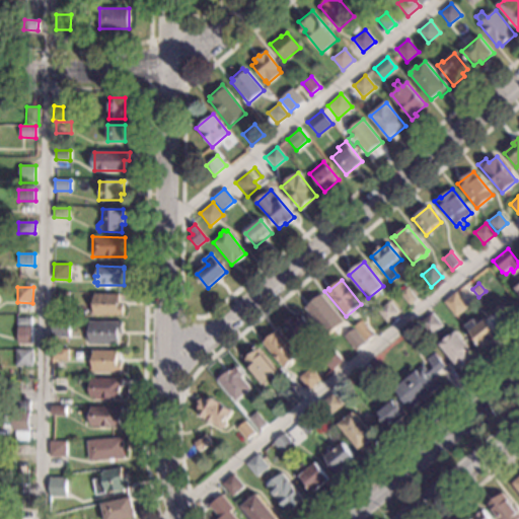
[(416,299),(410,305),(399,293),(406,288),(416,299)]
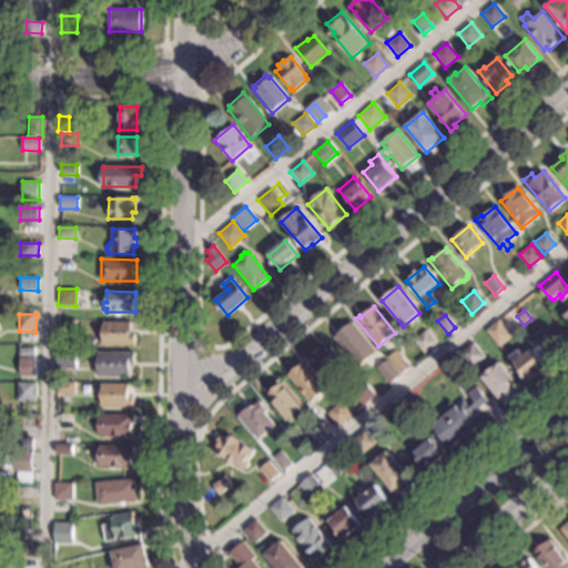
[(75,332),(58,332),(58,320),(75,320),(75,332)]
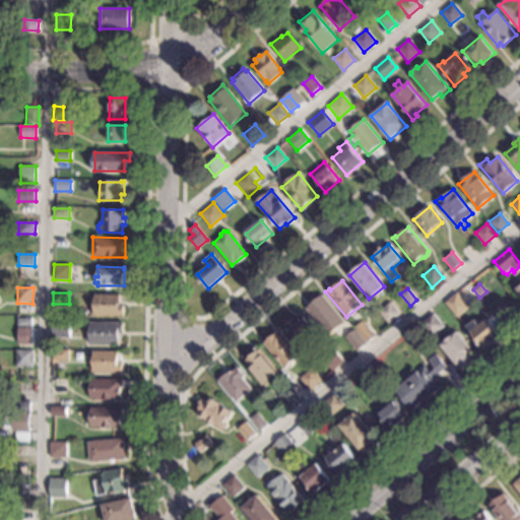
[(468,308),(456,317),(444,303),(456,293),(468,308)]
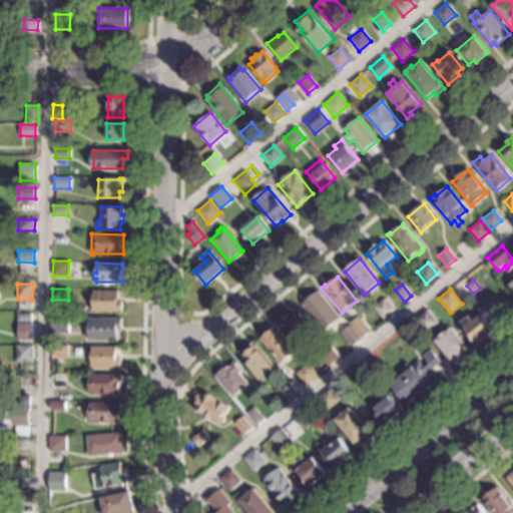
[(118,302),(121,302),(121,312),(93,312),(93,291),(118,291),(118,302)]
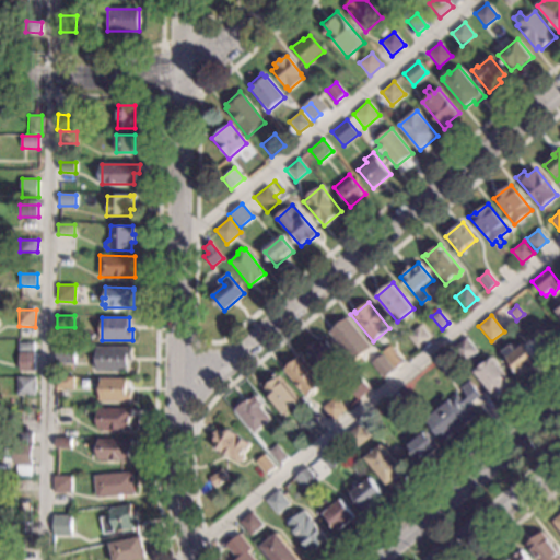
[(372,347),(353,362),(329,333),(348,317),(372,347)]
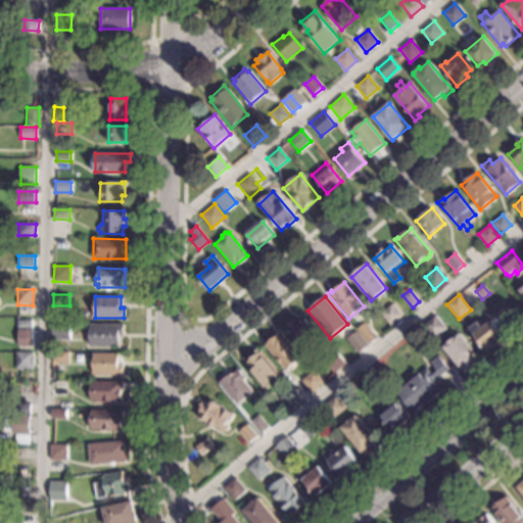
[(401,316),(389,326),(380,314),(392,303),(401,316)]
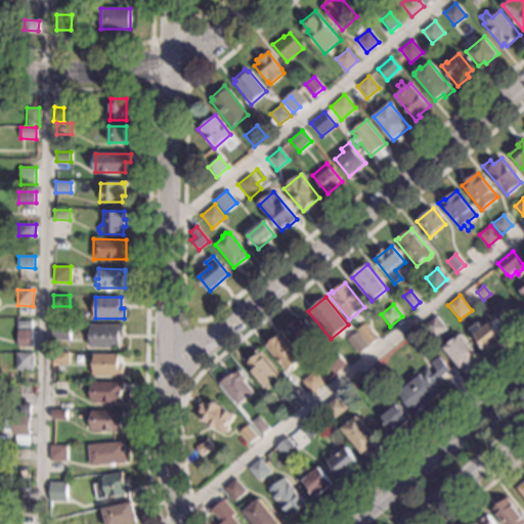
[(446,329),(435,339),(424,325),(436,315),(446,329)]
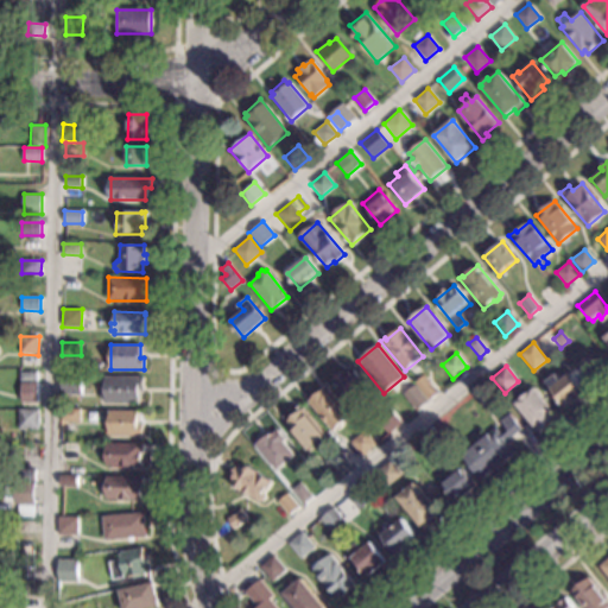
[(367,385),(350,399),(334,379),(343,371),(347,375),(354,369),(367,385)]
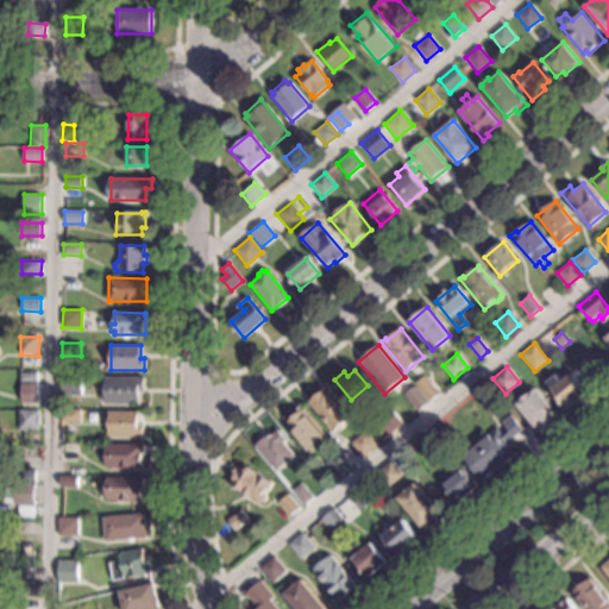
[(589,396),(579,405),(577,401),(567,409),(546,383),(556,376),(560,382),(571,374),(589,396)]
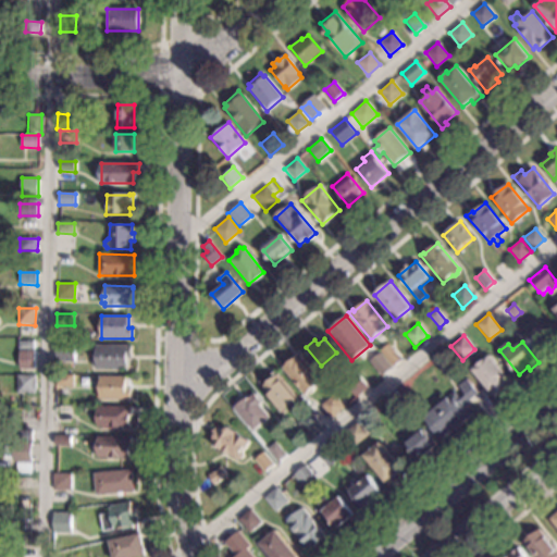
[(74,361),(56,361),(56,344),(75,344),(74,361)]
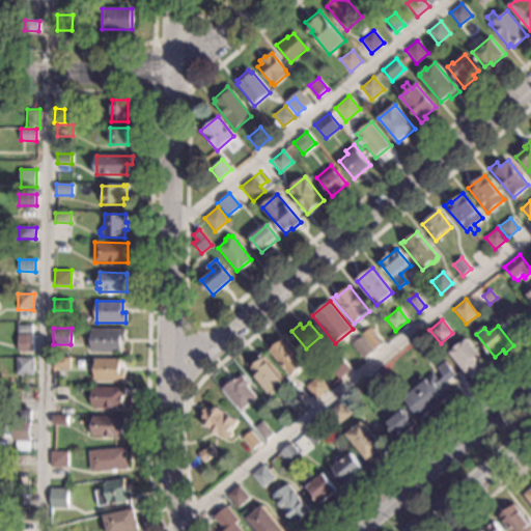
[(383,343),(374,350),(362,334),(370,328),(383,343)]
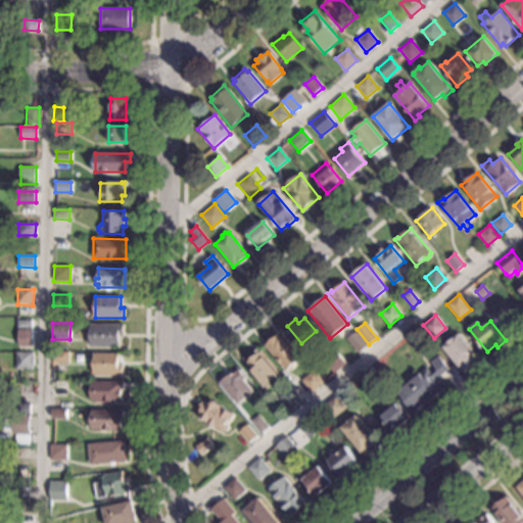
[(124,335),(120,335),(120,346),(90,346),(90,324),(124,325),(124,335)]
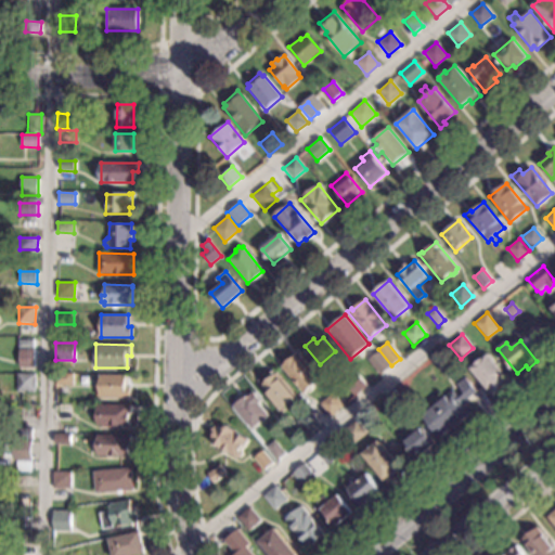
[(35,348),(20,349),(20,368),(35,366),(35,348)]
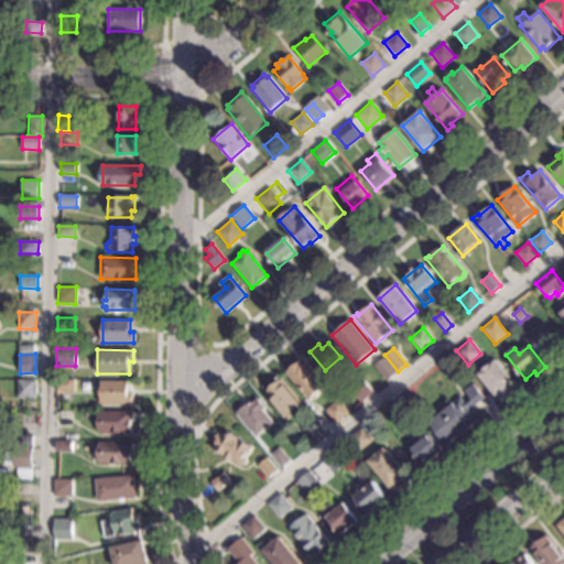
[(397,372),(386,381),(373,366),(384,357),(397,372)]
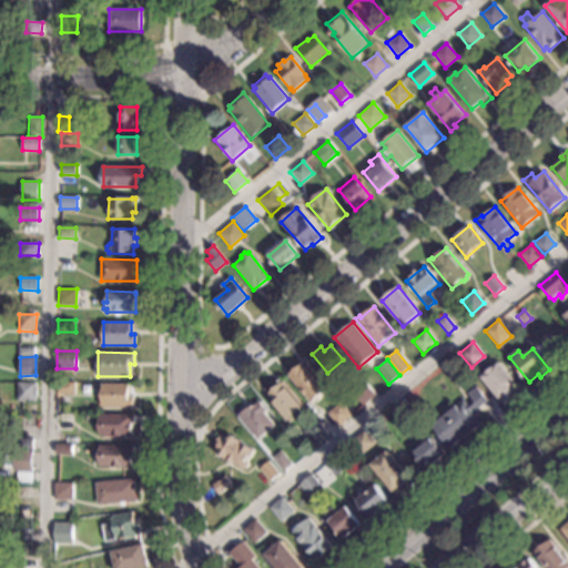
[(327,389),(311,402),(288,375),(304,362),(327,389)]
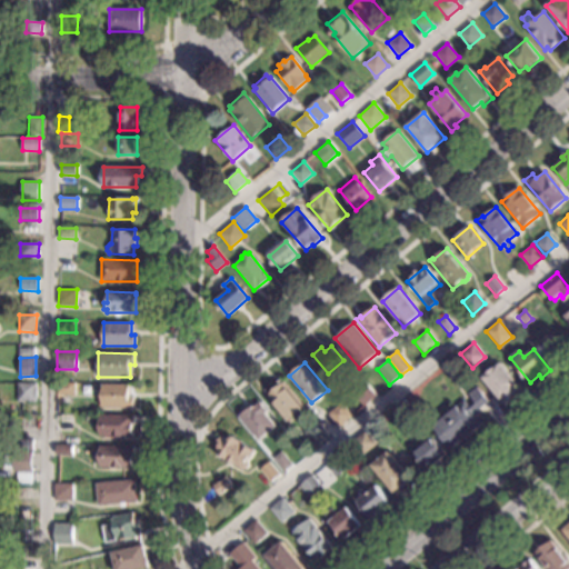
[(522,389),(503,405),(481,378),(500,362),(522,389)]
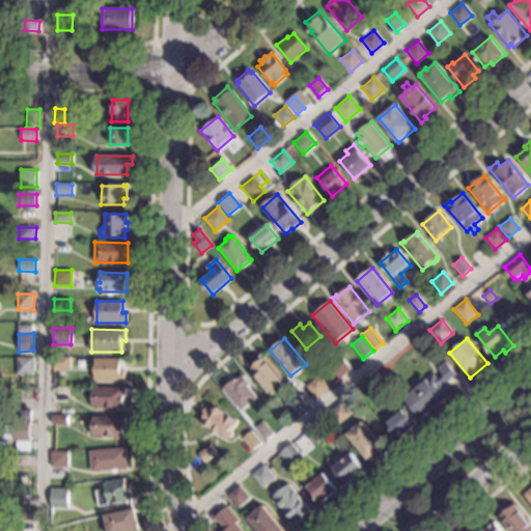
[(70,368),(52,368),(53,357),(70,357),(70,368)]
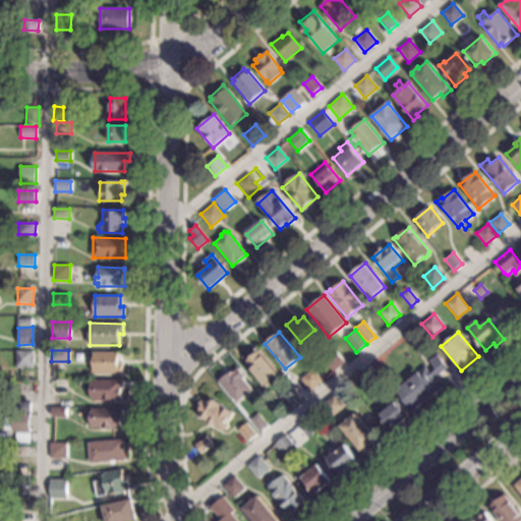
[(279,373),(264,387),(243,362),(259,350),(279,373)]
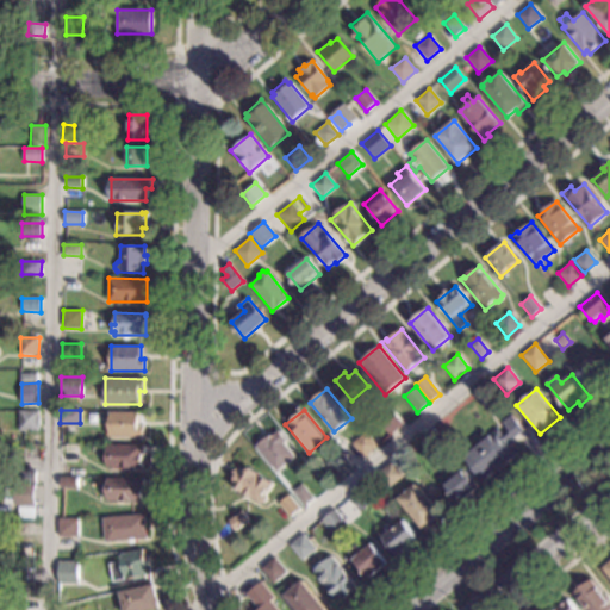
[(404,424),(390,435),(378,421),(392,410),(404,424)]
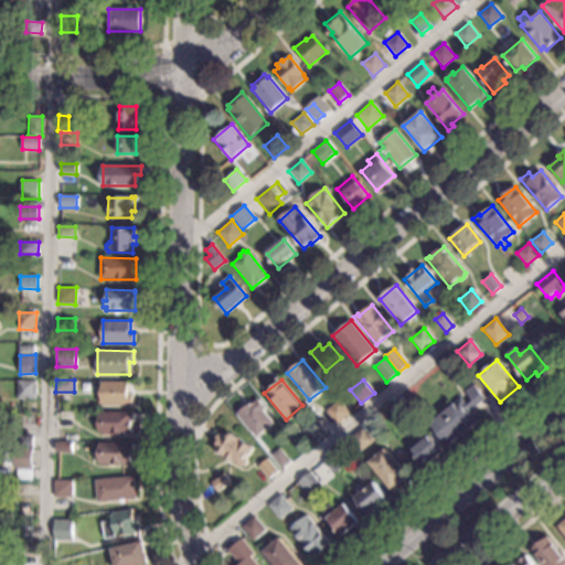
[(34,400),(17,400),(18,381),(35,381),(34,400)]
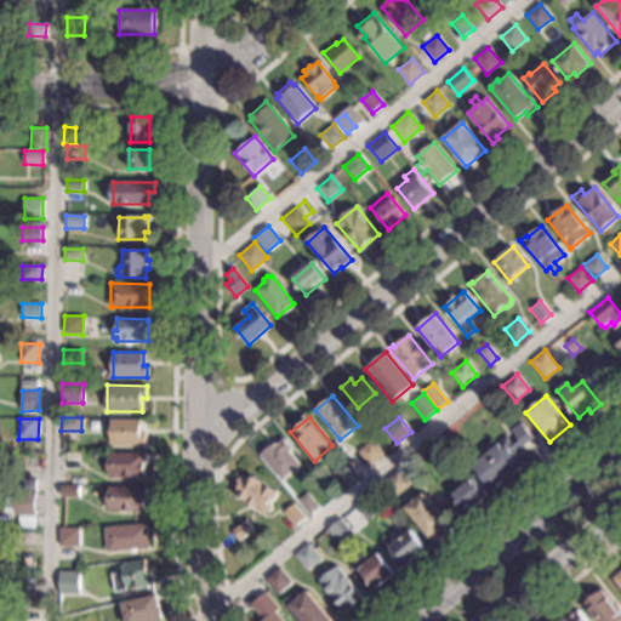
[(141,433),(146,433),(146,445),(112,444),(112,420),(141,420),(141,433)]
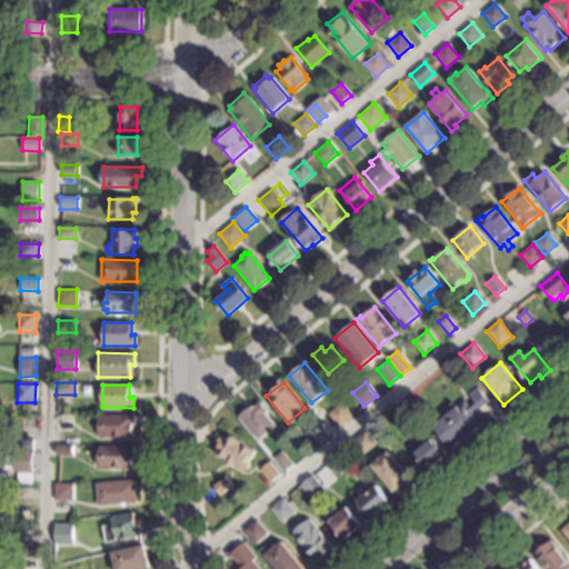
[(488,401),(473,412),(482,423),(469,435),(470,436),(462,443),(460,440),(449,449),(431,427),(442,417),(440,415),(451,406),(453,409),(463,400),(468,406),(473,401),(468,395),(476,387),(488,401)]
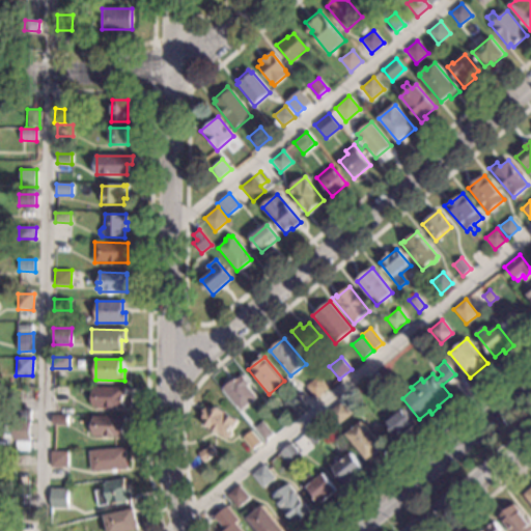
[(386,385),(379,391),(368,379),(376,372),(386,385)]
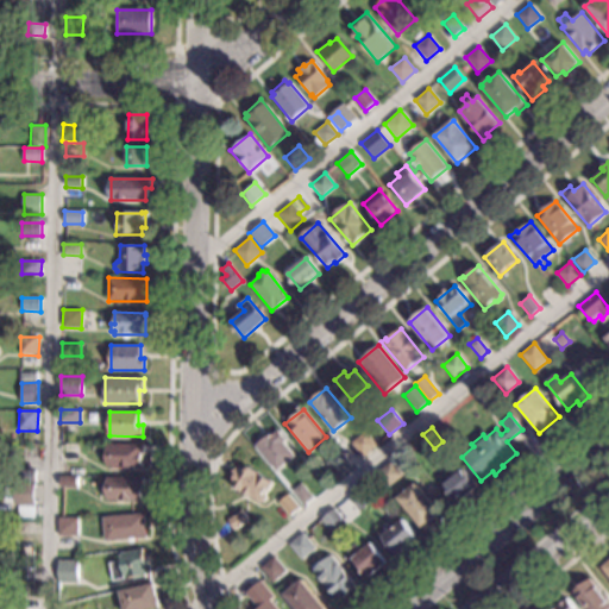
[(284,440),(282,443),(293,457),(276,470),(256,445),(268,435),(269,437),(277,431),(284,440)]
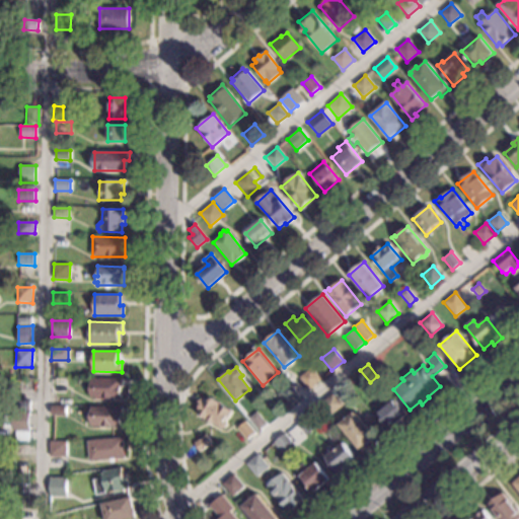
[(320,379),(308,389),(298,377),(310,367),(320,379)]
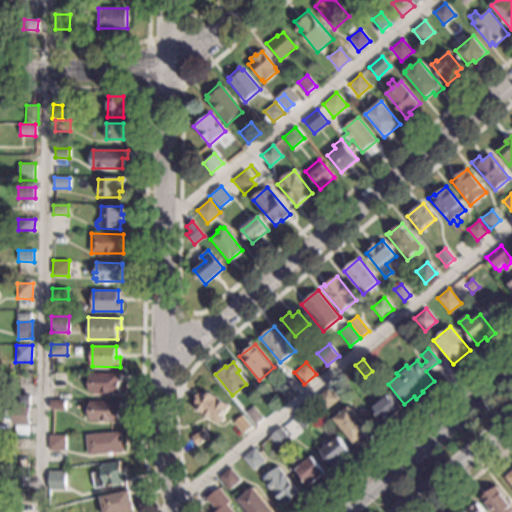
[(119,393),(89,393),(89,373),(120,374),(119,393)]
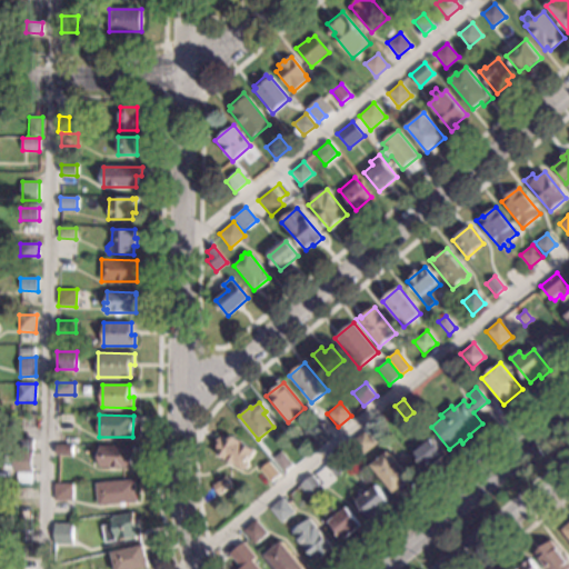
[(327,435),(315,445),(305,432),(317,422),(327,435)]
